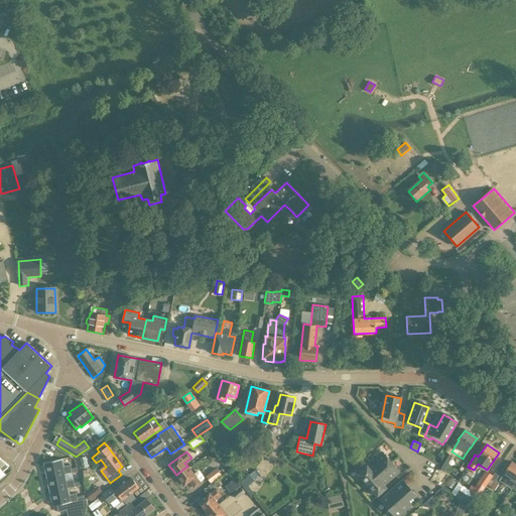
[(213,453),(208,456),(211,462),(217,459),(213,453)]
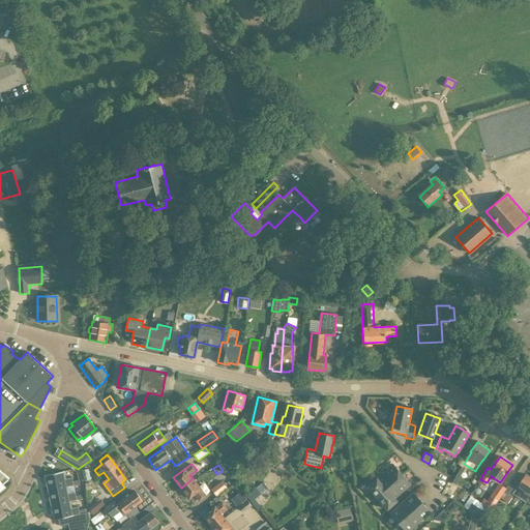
[(377,478),(366,487),(376,497),(387,510),(398,502),(396,501),(394,499),(410,484),(402,475),(393,465),(377,479),(377,478)]
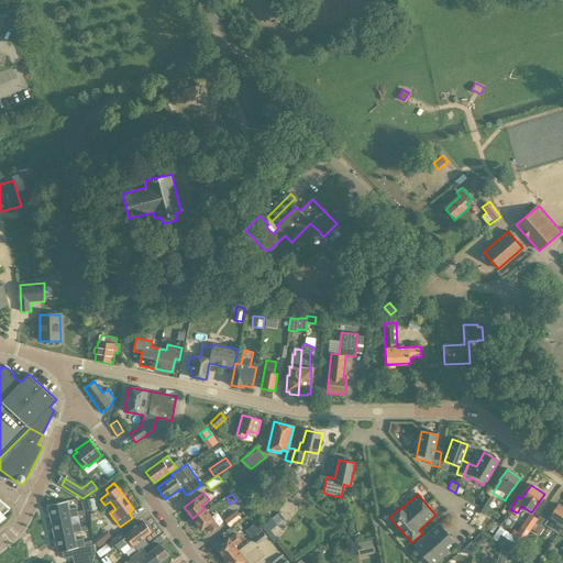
[(494,497),(487,494),(476,511),(484,516),(494,497)]
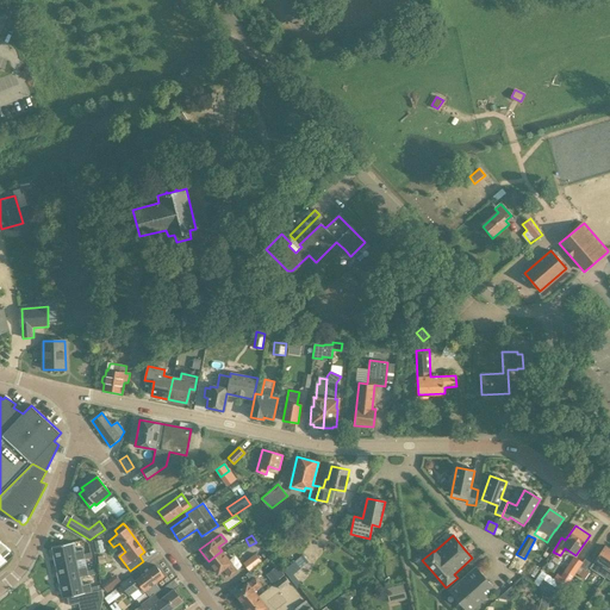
[(0,566),(7,561),(4,556),(11,552),(5,546),(0,541),(0,566)]
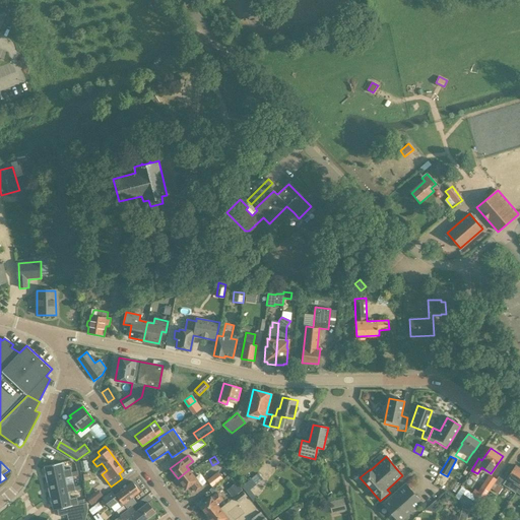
[(63,462),(44,466),(47,480),(66,476),(66,477),(78,474),(77,470),(71,472),(70,468),(65,469),(63,462)]
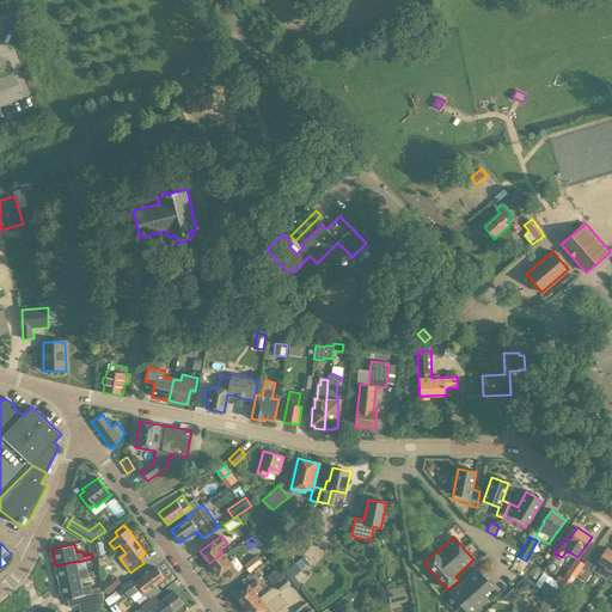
[(598,562),(592,570),(606,580),(607,579),(611,571),(611,550),(607,548),(598,562)]
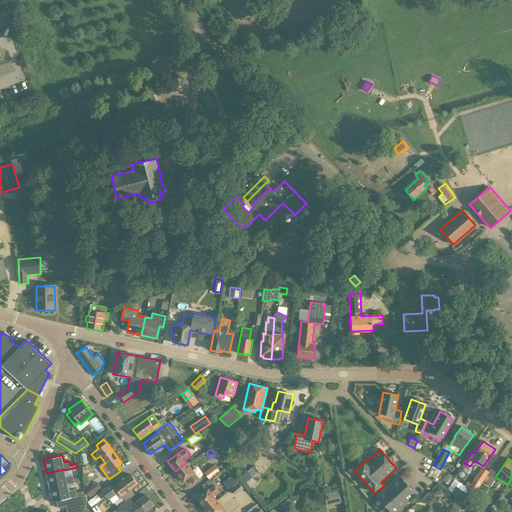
[(208,479),(219,471),(225,467),(220,460),(203,472),(208,479)]
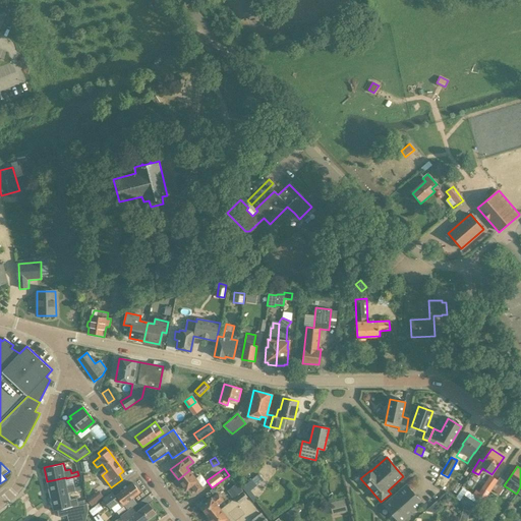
[(189,470),(178,479),(186,489),(191,486),(195,491),(201,487),(197,481),(189,470)]
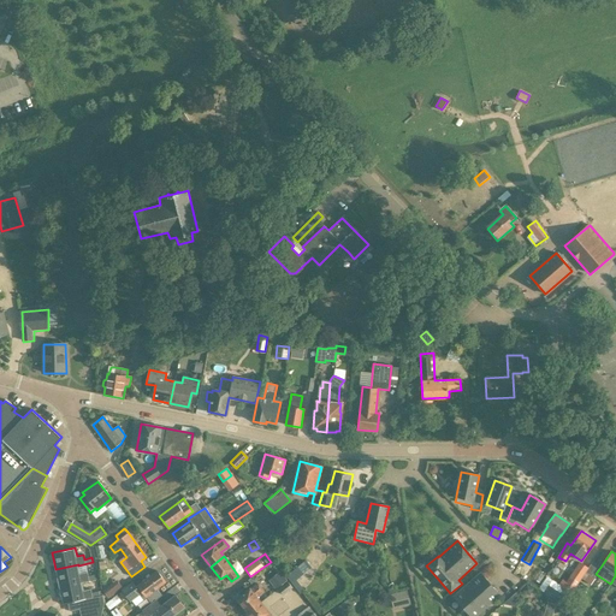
[(297,591),(301,587),(296,580),(312,568),(306,561),(285,576),(297,591)]
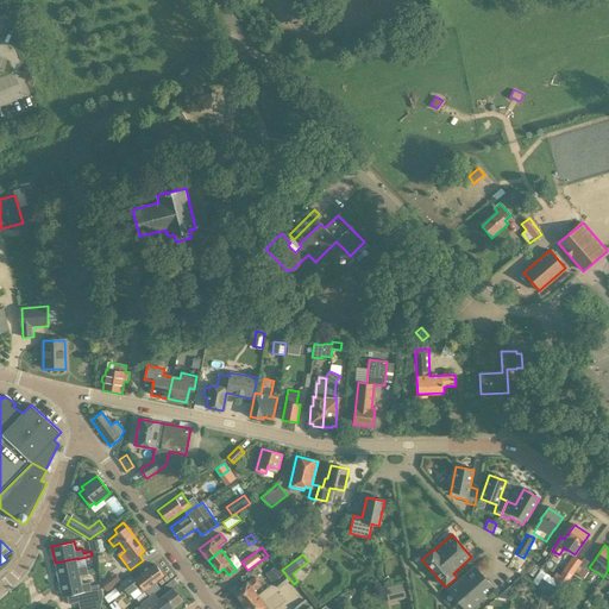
[(556,573),(544,590),(557,598),(571,577),(578,566),(581,563),(582,562),(572,556),(563,570),(559,575),(556,573)]
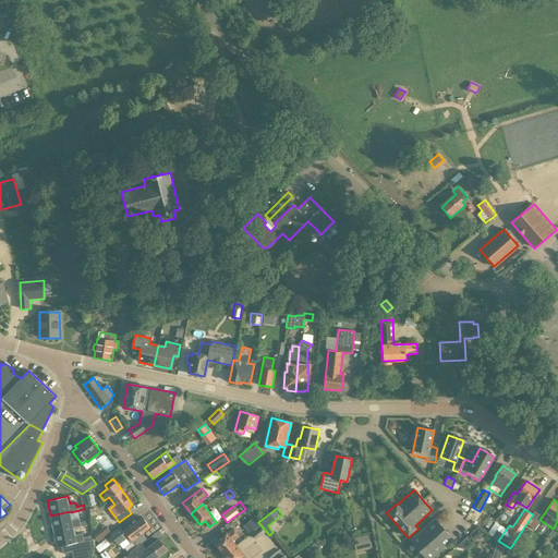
[(532,520),(529,525),(535,530),(538,524),(535,522),(542,512),(536,509),(533,513),(533,514),(532,516),(530,519),(532,520)]
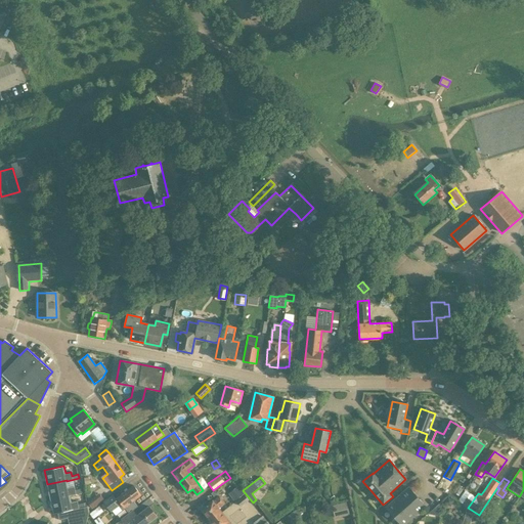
[(67,480),(47,484),(50,499),(70,495),(82,492),(81,489),(75,490),(74,486),(69,487),(67,481),(67,480)]
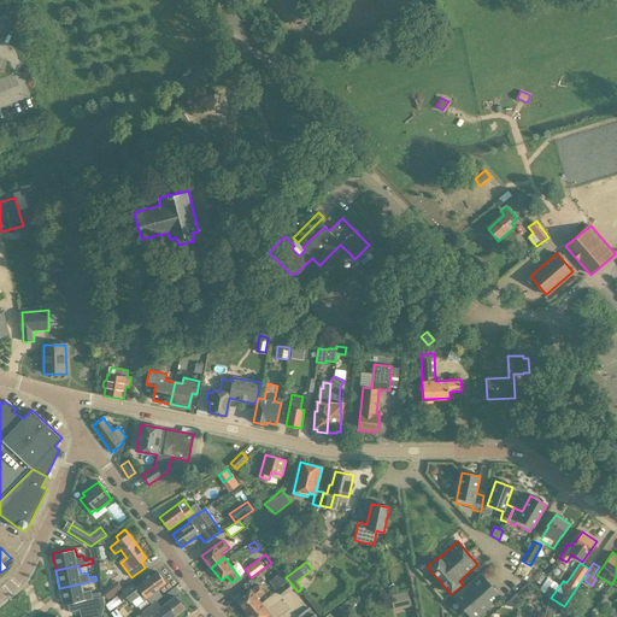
[(151,605),(157,601),(162,598),(157,591),(165,585),(157,573),(137,587),(151,605)]
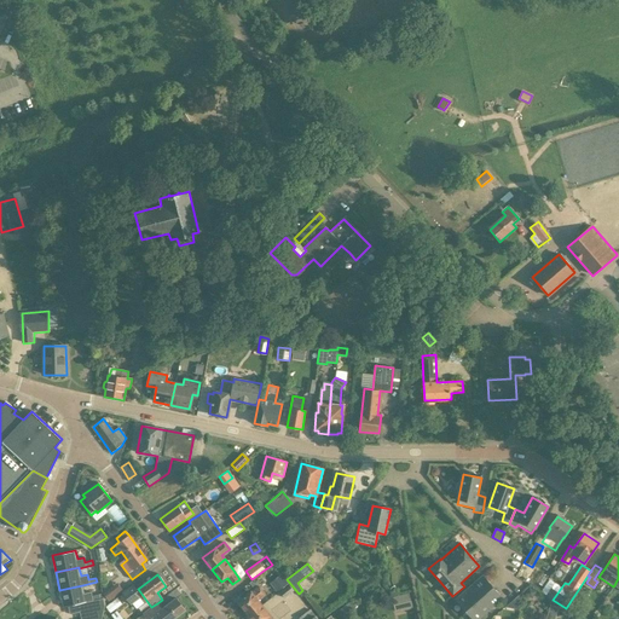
[(281,574),(270,583),(277,591),(288,583),(281,574)]
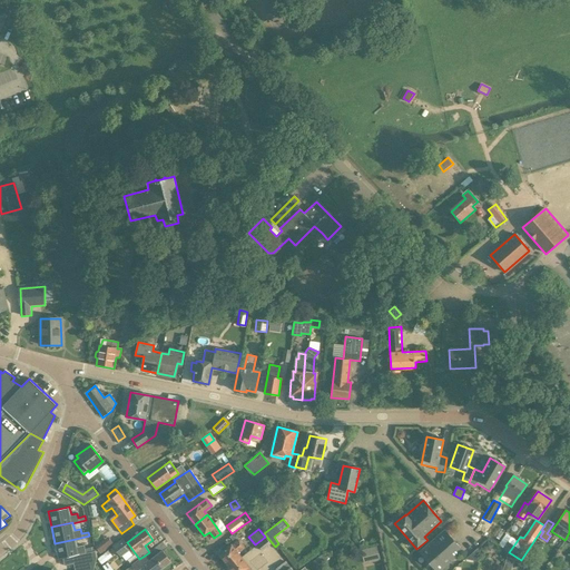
[(439,534),(420,551),(429,562),(435,569),(440,569),(452,560),(462,551),(453,540),(451,537),(449,534),(444,530),(439,534)]
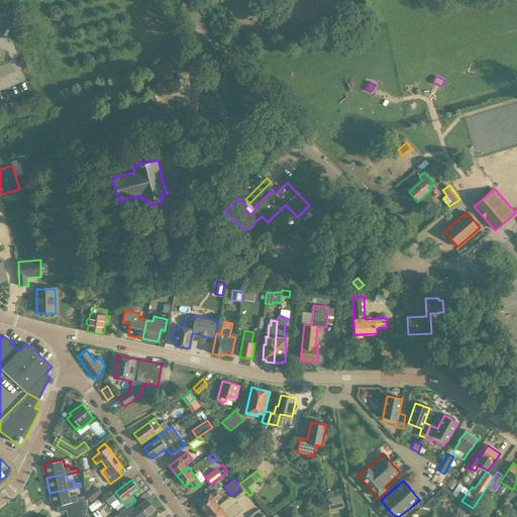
[(98,488),(87,496),(91,501),(102,493),(98,488)]
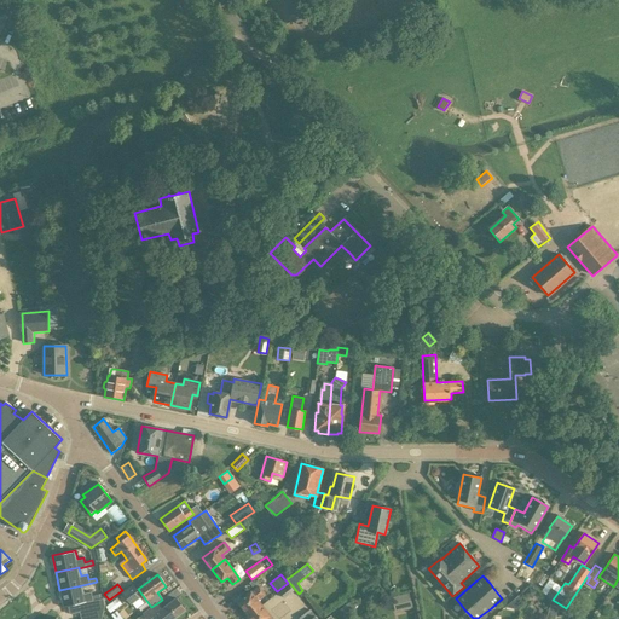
[(284,599),(294,590),(289,584),(279,591),(284,599)]
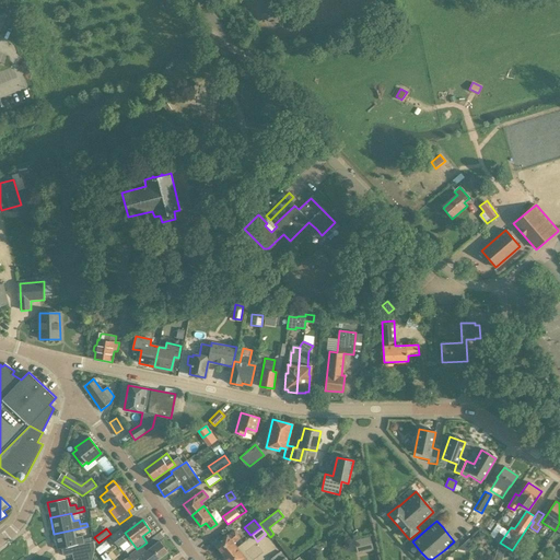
[(74,529),(54,534),(57,549),(61,548),(84,544),(91,541),(90,537),(83,539),(82,535),(76,537),(74,529)]
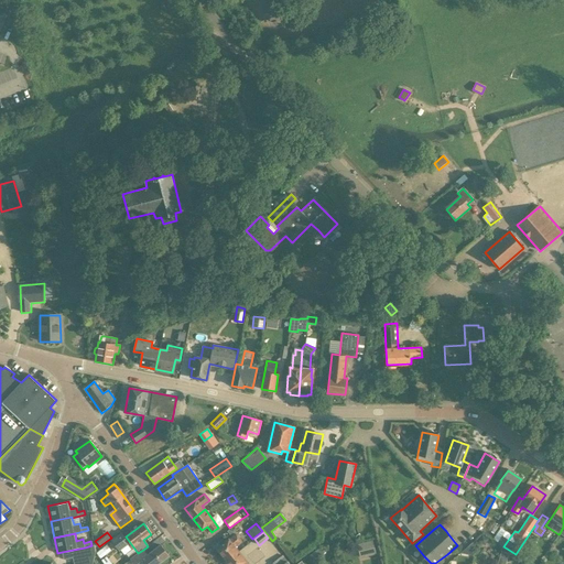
[(111,541),(119,551),(129,543),(121,533),(111,541)]
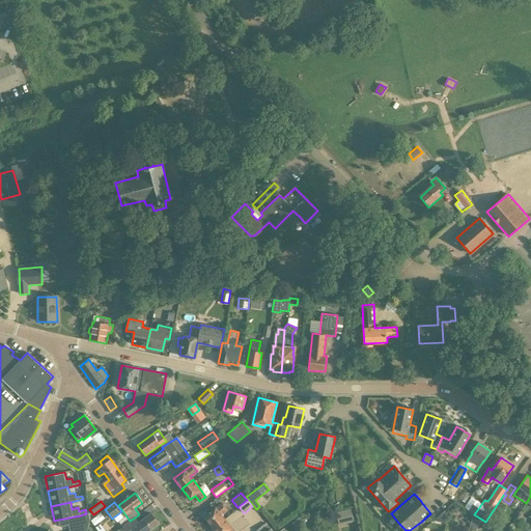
[(204,518),(212,527),(223,519),(221,515),(228,509),(223,503),(216,508),(216,507),(204,518)]
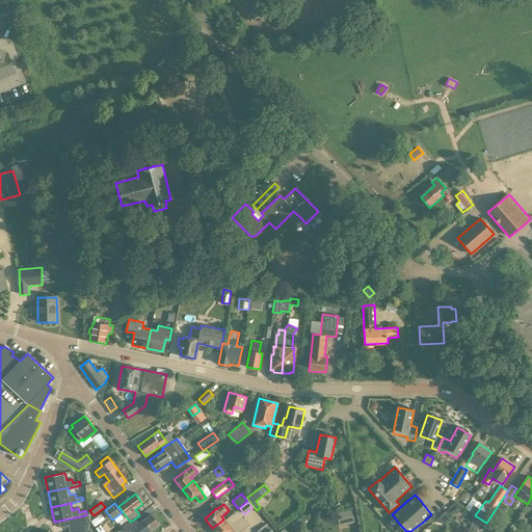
[(454,504),(451,510),(457,514),(460,508),(454,504)]
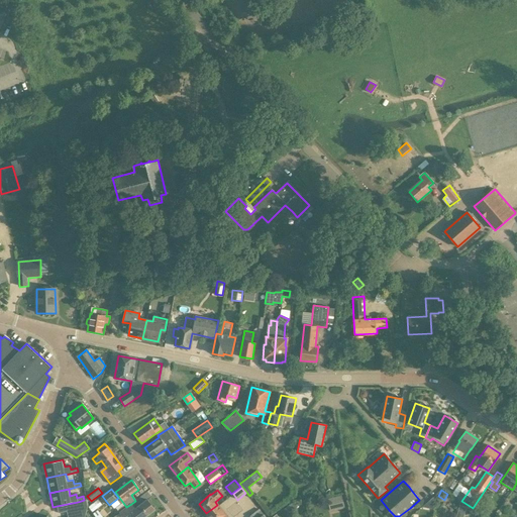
[(328,498),(331,510),(346,506),(343,495),(328,498)]
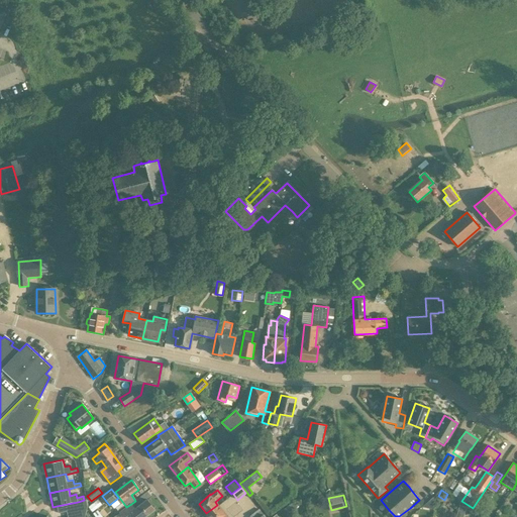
[(436,495),(422,507),(434,509),(436,495)]
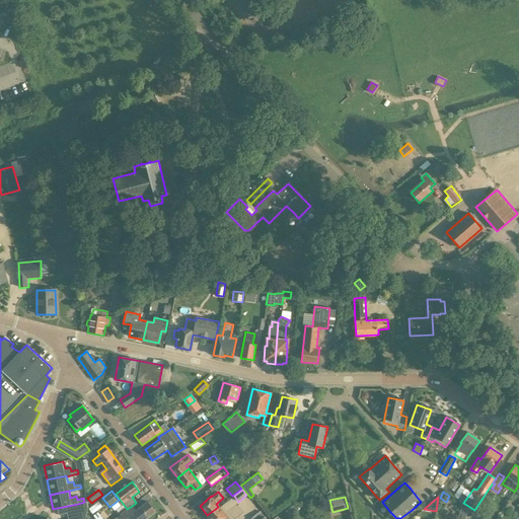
[(78,504),(57,508),(59,515),(67,513),(68,518),(84,518),(88,508),(86,502),(84,502),(78,504)]
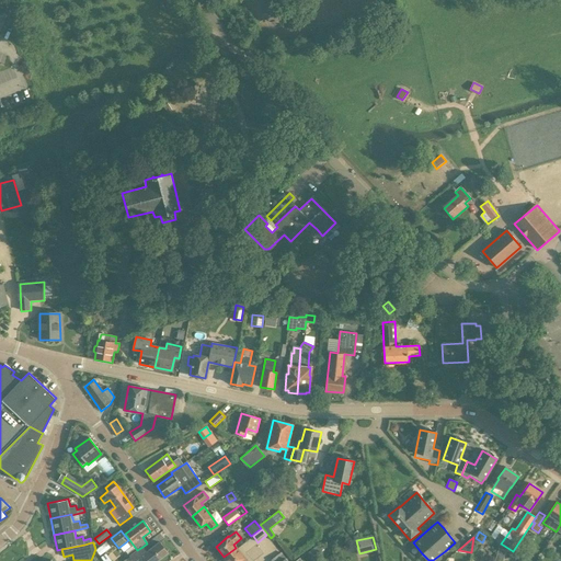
[(142,547),(137,550),(130,557),(133,560),(136,560),(141,557),(144,560),(157,560),(168,553),(160,542),(147,552),(142,547)]
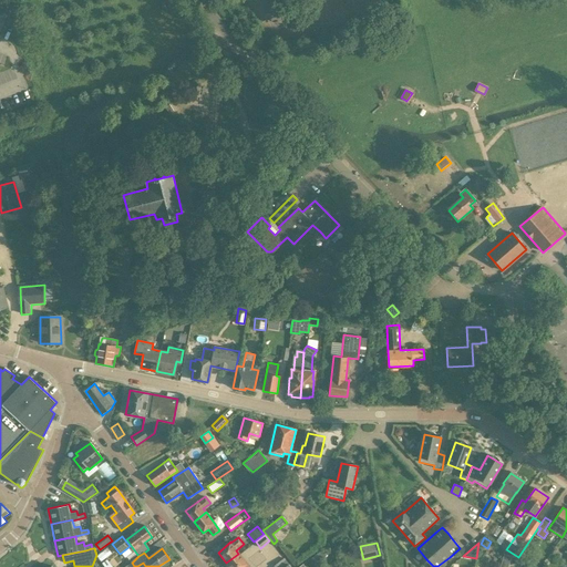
[(249,566),(238,554),(226,563),(229,566),(249,566)]
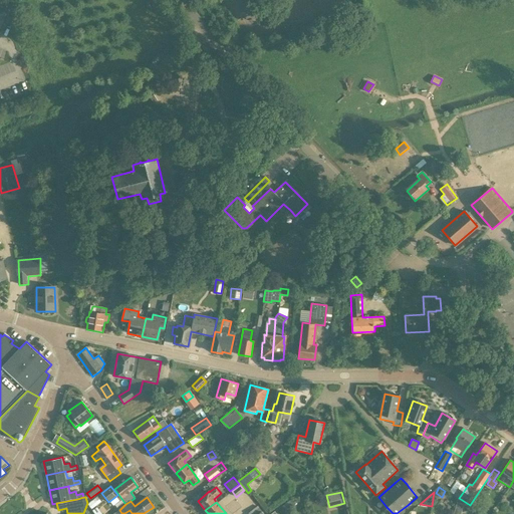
[(457,513),(461,513),(462,513),(465,503),(459,502),(457,513)]
